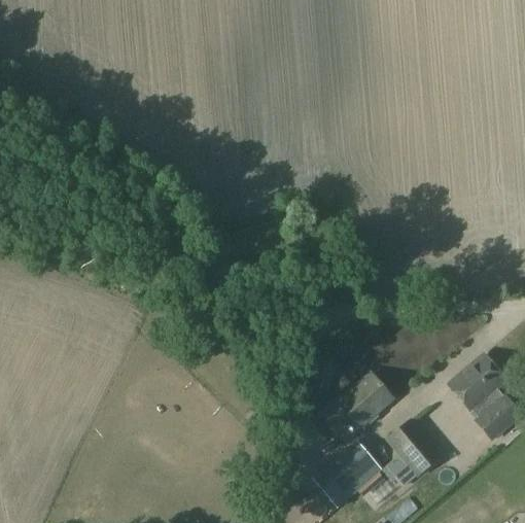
[(503,397),(495,388),(508,378),(486,353),(452,382),(473,408),(474,407),(482,416),(479,419),(494,437),(522,413),(506,394),(503,397)]
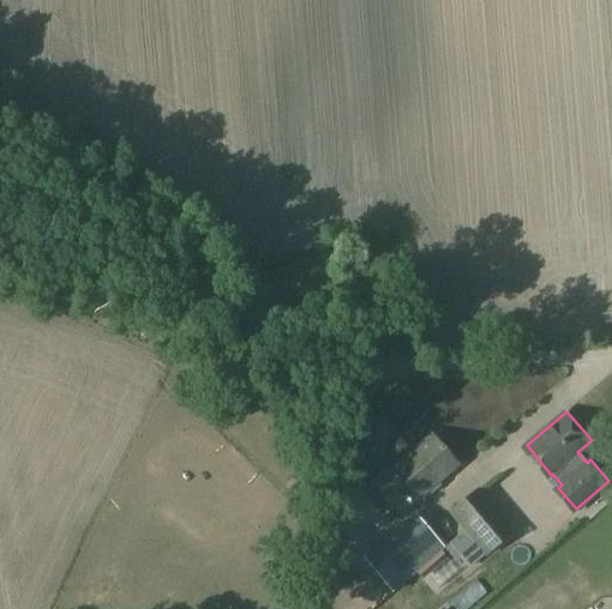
[(376,417),(372,430),(389,435),(393,423),(376,417)]
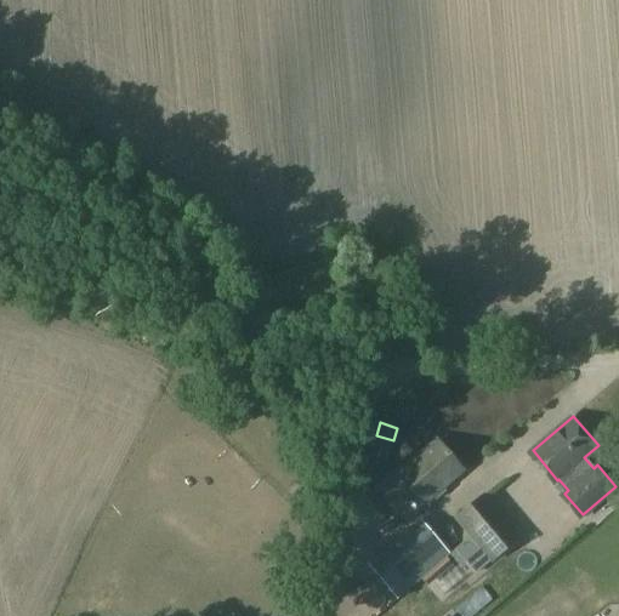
[(424,501),(465,468),(441,439),(385,483),(401,502),(415,490),(424,501)]
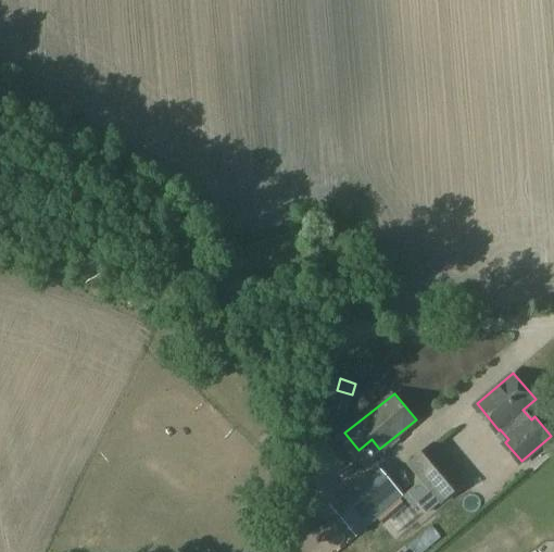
[(444,499),(467,479),(435,442),(412,461),(444,499)]
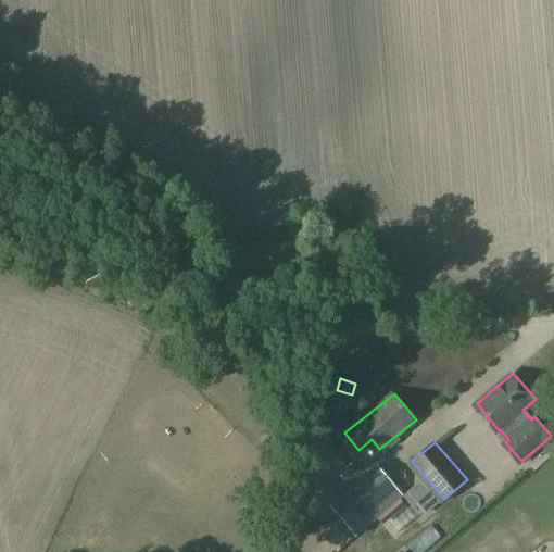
[(354,484),(387,455),(382,450),(349,477),(354,484)]
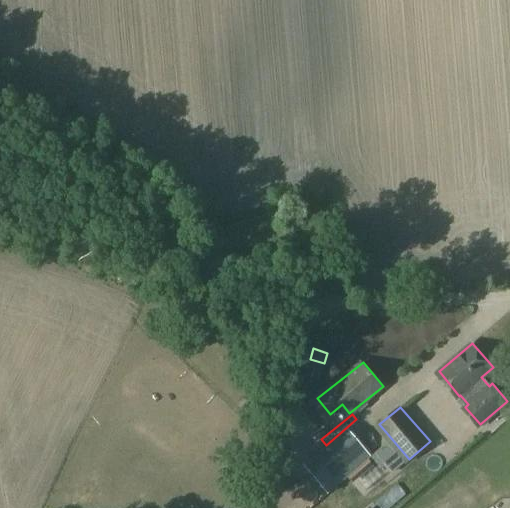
[(349,428),(306,464),(330,492),(372,455),(371,454),(349,428)]
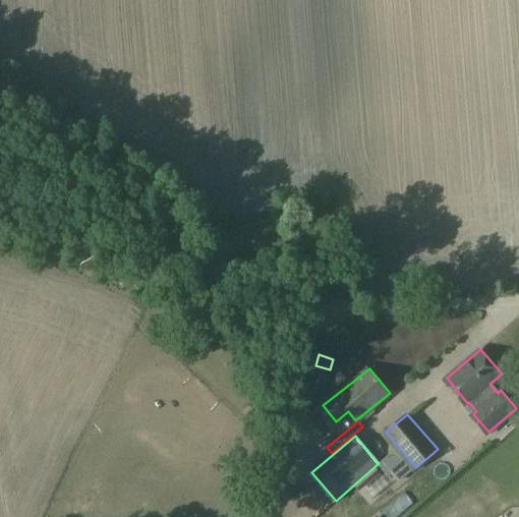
[(375,497),(370,508),(388,514),(392,504),(375,497)]
